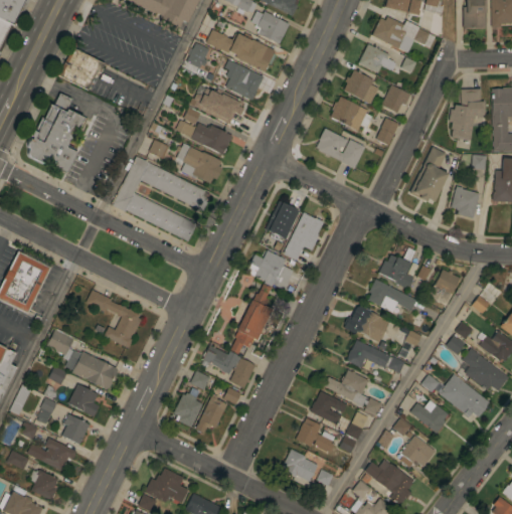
[(0,0),(29,0),(17,26),(14,25),(0,18),(0,0)]
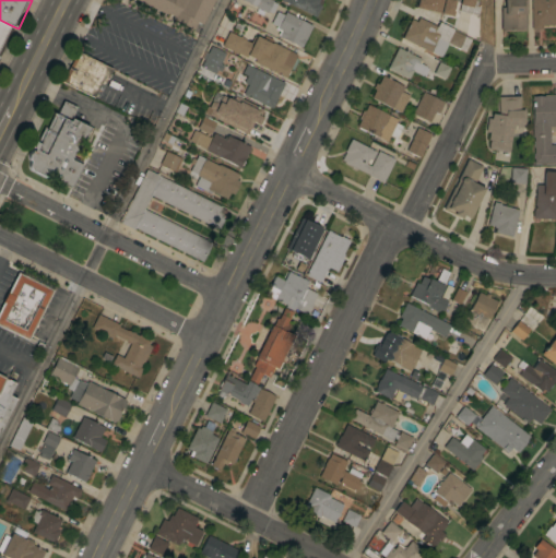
[(216,0),(204,25),(200,22),(196,31),(175,20),(176,16),(169,13),(168,14),(139,0),(216,0)]
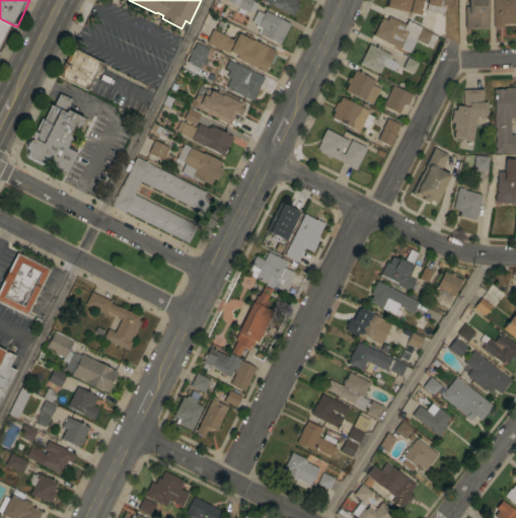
[(255,0),(254,2),(260,4),(255,13),(250,10),(249,12),(239,7),(239,6),(227,0),(255,0)]
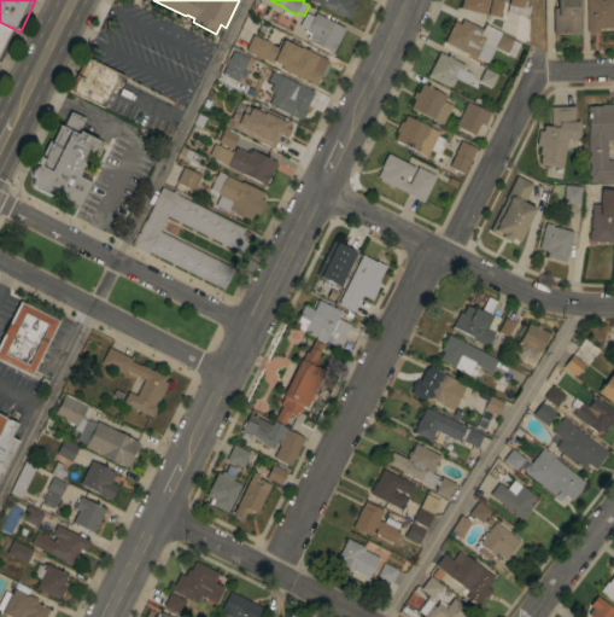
[(350,19),(313,0),(357,0),(358,3),(350,19)]
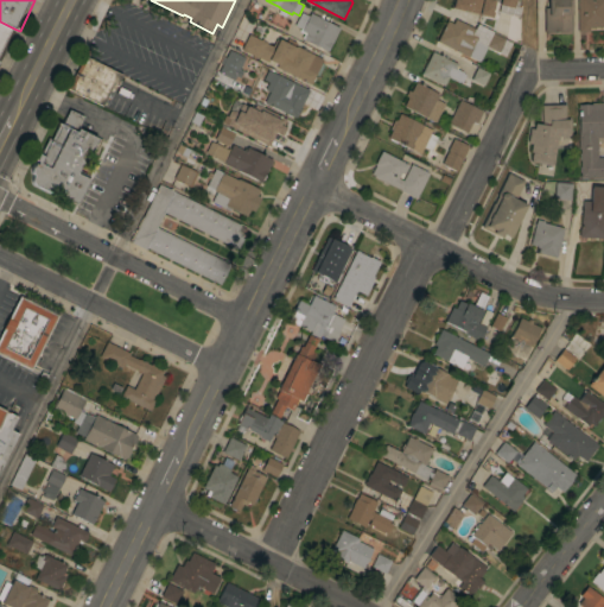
[(496,0),(494,12),(495,13),(494,18),(456,8),(457,0),(496,0)]
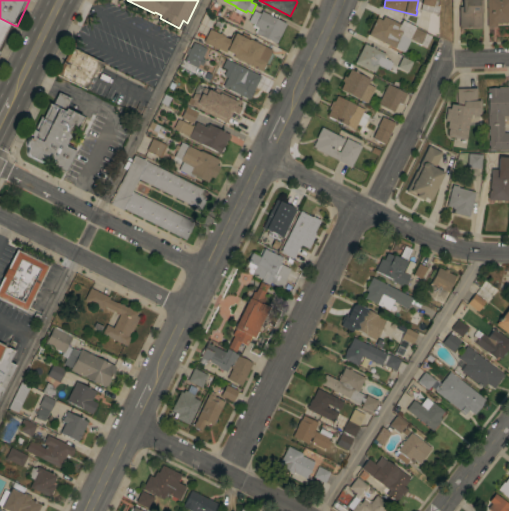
[(422,10),(424,0),(438,0),(438,7),(441,8),(441,14),(436,14),(422,10)]
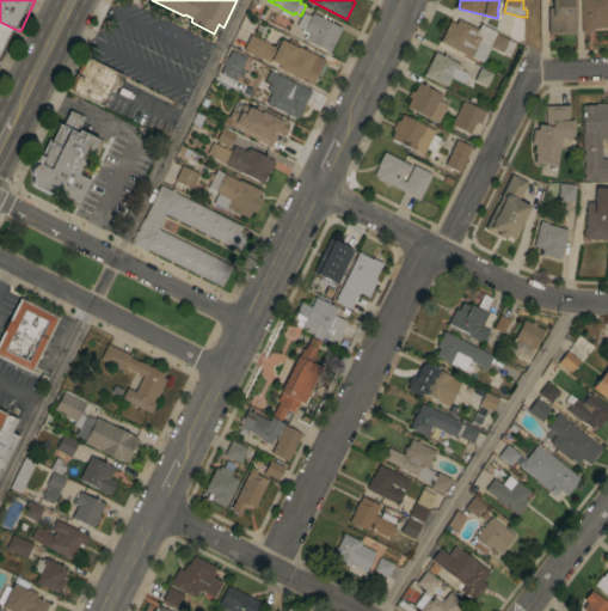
[(576,0),(577,34),(551,35),(550,11),(553,11),(553,0),(576,0)]
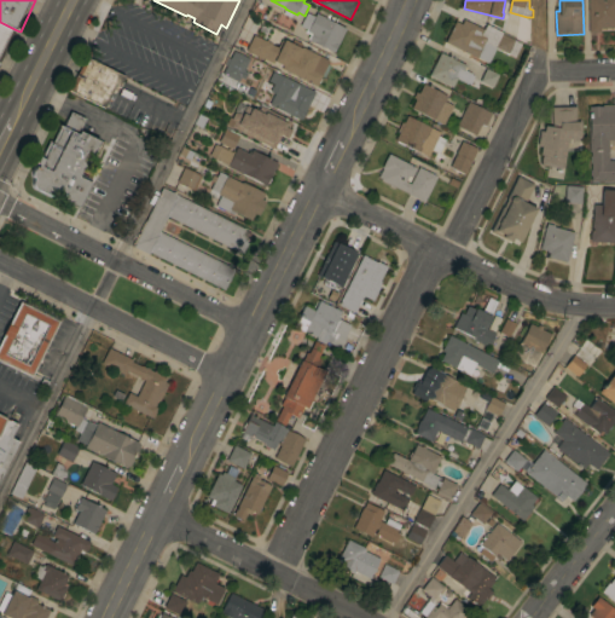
[(590,0),(614,0),(614,28),(602,29),(602,33),(590,33),(590,0)]
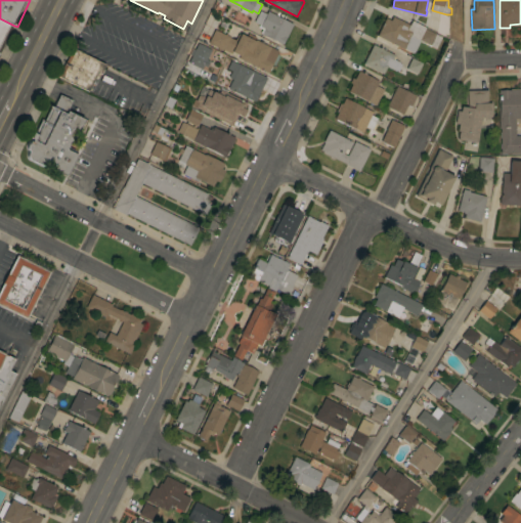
[(267,13),(268,14),(269,11),(277,15),(295,25),(288,39),(287,38),(284,44),(262,33),(264,30),(260,28),(267,13)]
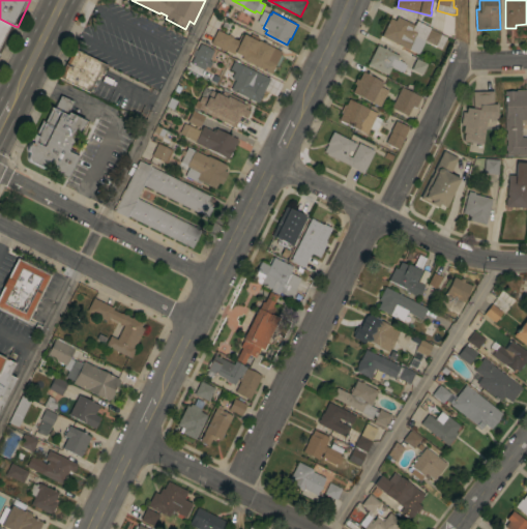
[(449,37),(443,50),(427,41),(420,54),(411,50),(410,50),(383,36),(392,19),(397,21),(399,17),(416,25),(418,22),(432,28),(432,29),(449,37)]
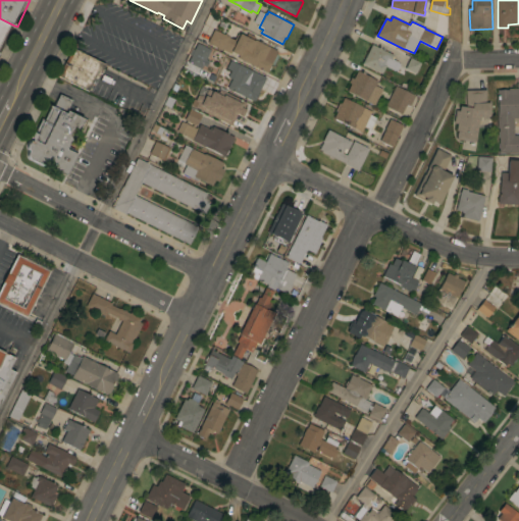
[(0,54),(0,18),(14,25),(0,54)]
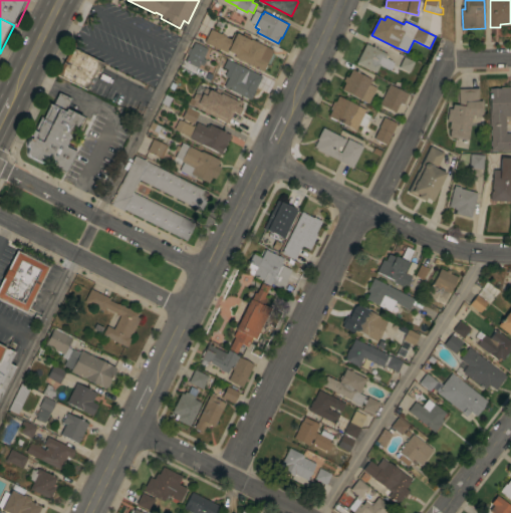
[(235,57),(236,55),(229,51),(228,53),(221,49),(221,50),(206,42),(212,29),(227,37),(234,41),(237,33),(249,39),(250,38),(275,51),(264,72),(235,57)]
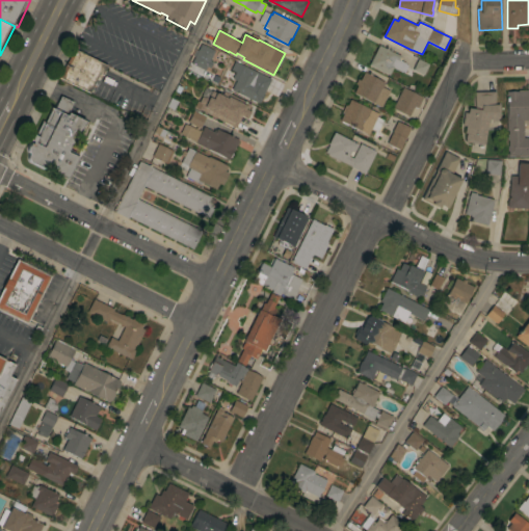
[(203,44),(216,50),(207,71),(193,63),(203,44)]
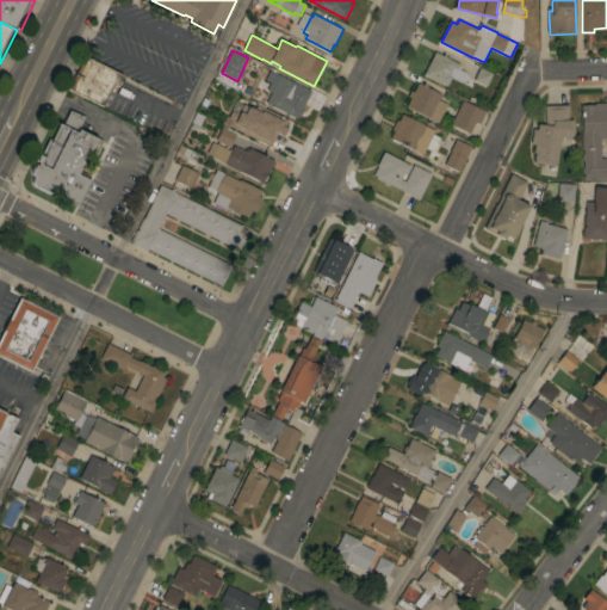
[(437,53),(462,65),(459,69),(469,73),(468,74),(470,75),(465,84),(464,82),(463,84),(452,78),(448,86),(426,75),(437,53)]
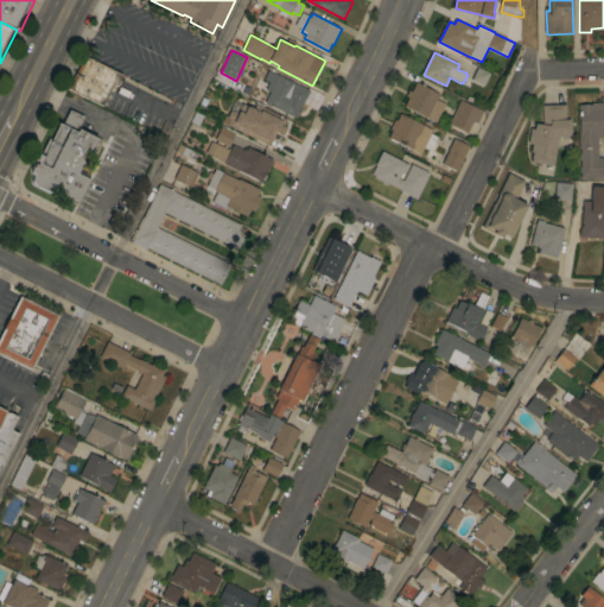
[(70,89),(87,56),(124,75),(121,81),(122,82),(120,87),(115,84),(103,106),(70,89)]
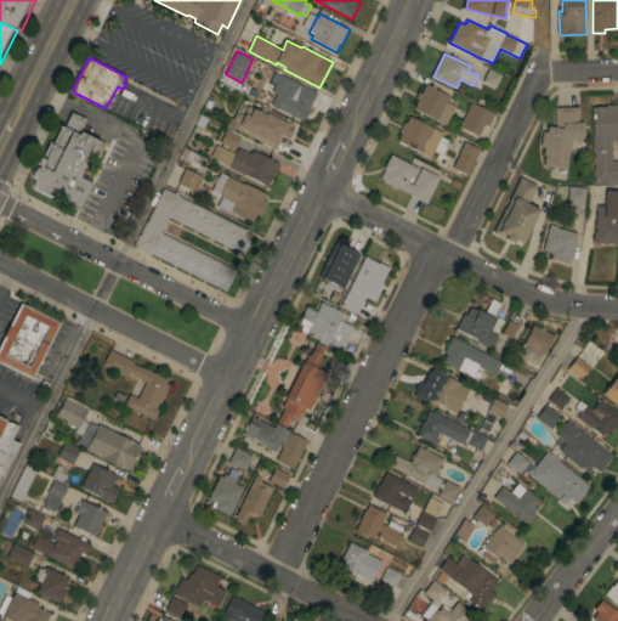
[(491,69),(503,75),(497,88),(485,82),(491,69)]
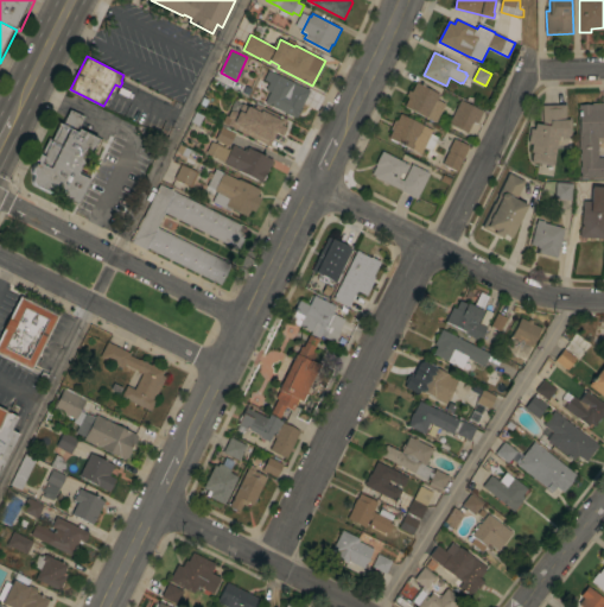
[(266,103),(277,83),(271,81),(274,74),(279,76),(280,75),(297,83),(291,95),(305,102),(297,119),(266,103)]
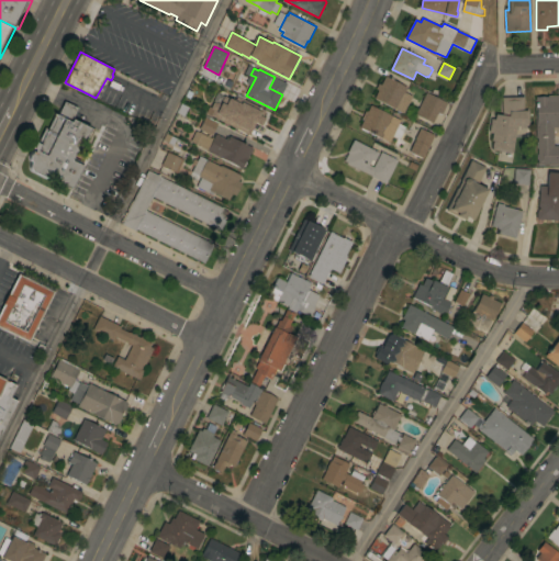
[(376,99),(380,90),(377,89),(380,83),(382,85),(387,77),(409,88),(406,92),(413,97),(405,113),(376,99)]
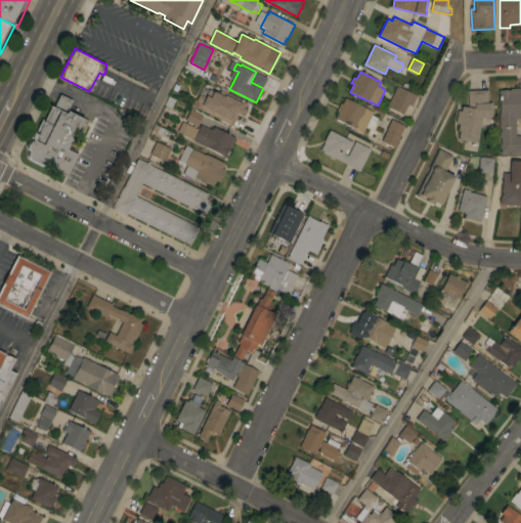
[(207,80),(228,90),(226,96),(229,98),(230,96),(247,104),(245,109),(250,112),(242,129),(193,105),(199,93),(221,104),(222,102),(213,98),(201,92),(206,81),(207,80)]
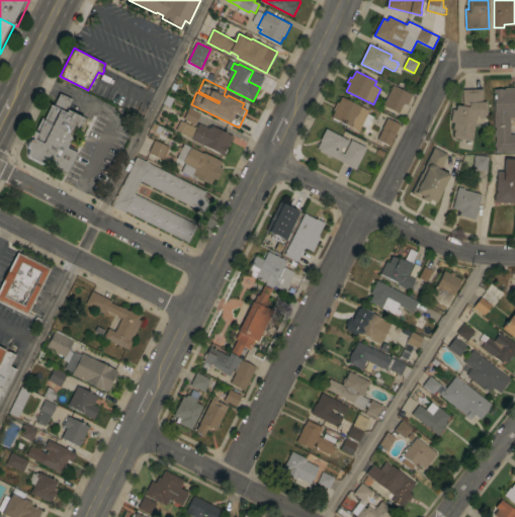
[(394,85),(414,95),(409,105),(405,103),(400,113),(384,106),(394,85)]
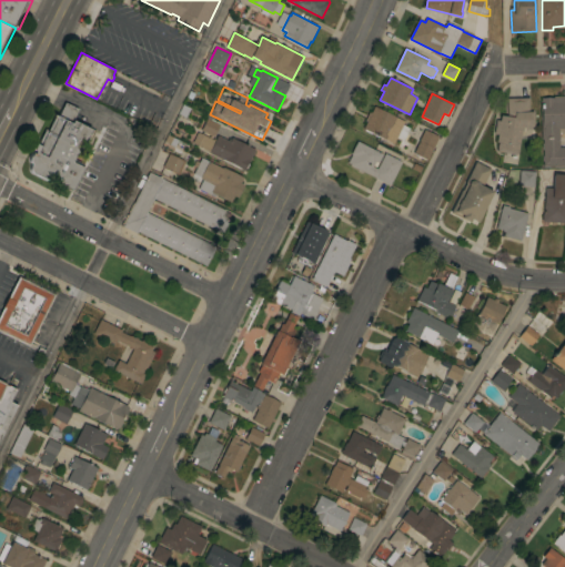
[(543,139),(542,104),(543,104),(542,98),(554,98),(554,97),(564,97),(564,128),(561,129),(561,148),(564,148),(564,166),(544,166),(543,139)]
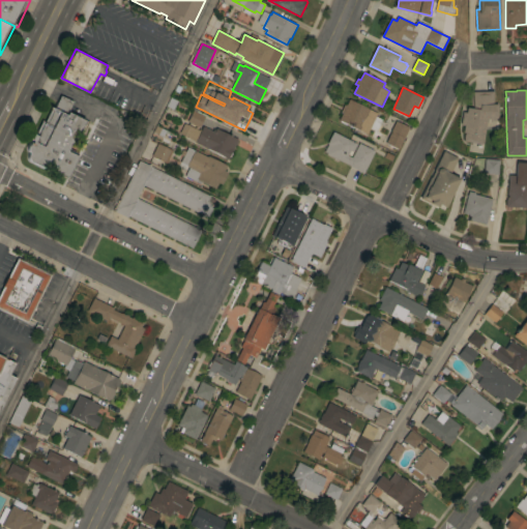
[(484,145),(464,142),(466,133),(464,133),(465,125),(462,125),(464,112),(467,113),(468,108),(474,109),(474,91),(495,91),(495,105),(499,104),(499,119),(489,119),(484,145)]
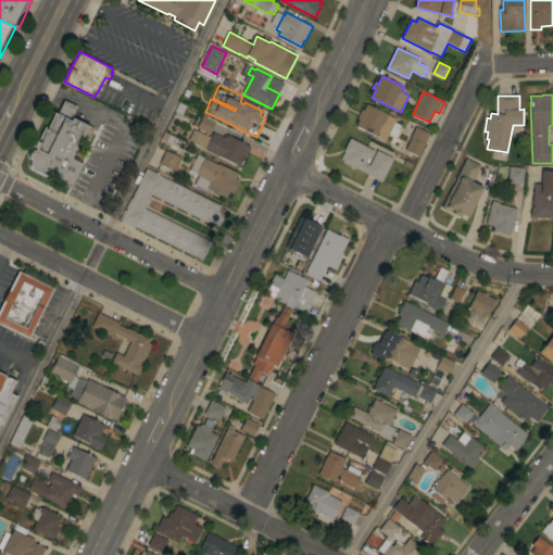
[(36,141),(38,141),(46,126),(49,127),(55,113),(58,114),(65,100),(78,106),(73,117),(93,128),(91,133),(88,131),(85,139),(78,136),(74,146),(75,146),(76,148),(72,156),(83,161),(72,186),(47,175),(47,176),(32,169),(32,168),(30,167),(30,165),(30,162),(30,160),(29,156),(29,155),(29,154),(36,141)]
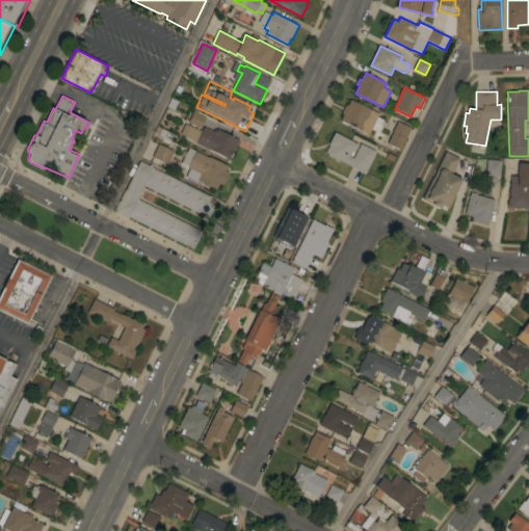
[(342,121),(345,113),(343,113),(347,105),(349,106),(352,100),(380,113),(379,116),(386,121),(379,132),(373,128),(370,135),(342,121)]
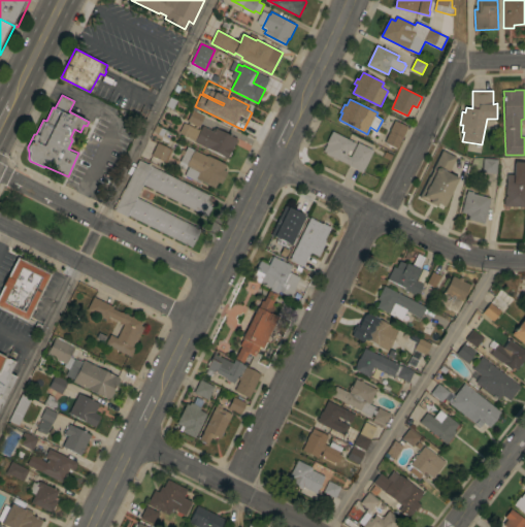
[(194,108),(206,114),(200,127),(189,122),(194,108)]
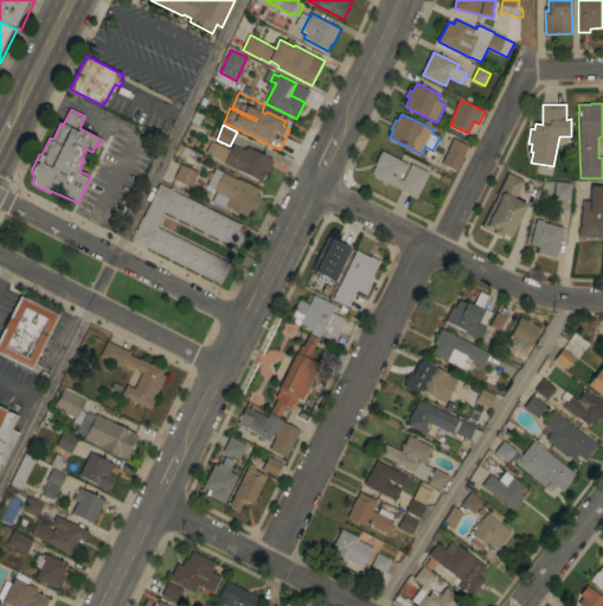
[(457,171),(453,170),(453,171),(447,168),(448,166),(443,164),(449,151),(455,138),(470,146),(457,171)]
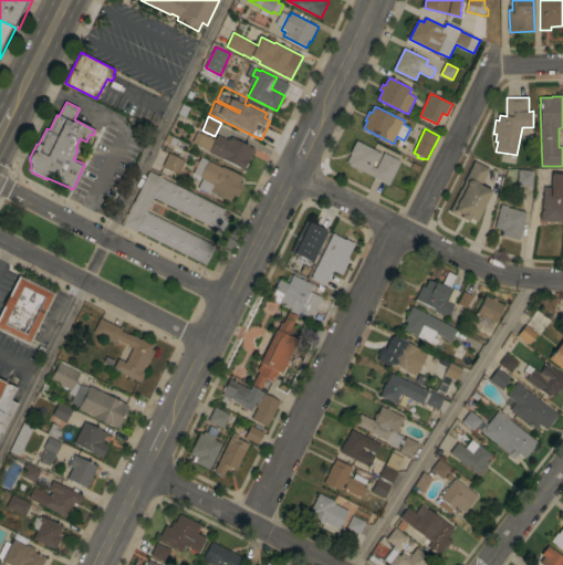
[(230,142),(232,137),(256,149),(250,161),(244,170),(241,168),(223,158),(223,159),(210,153),(210,152),(194,143),(199,132),(210,137),(210,136),(212,137),(212,138),(216,140),(218,135),(230,142)]
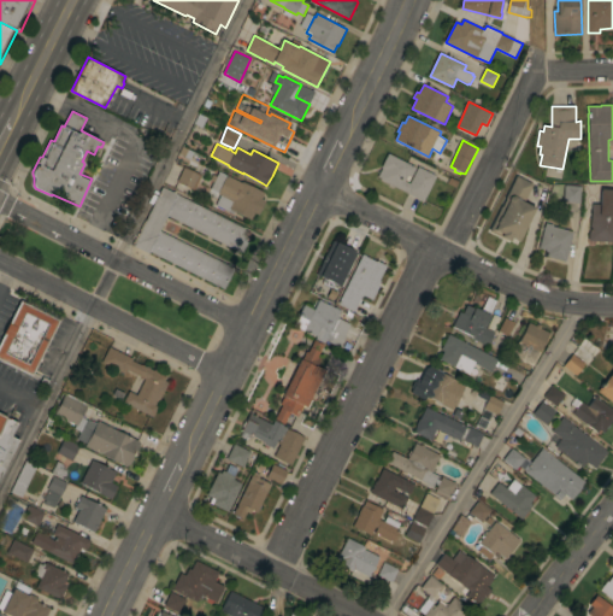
[(382,180),(383,179),(379,177),(383,169),(382,168),(389,153),(417,168),(412,177),(410,175),(406,181),(411,183),(419,166),(437,176),(425,201),(382,180)]
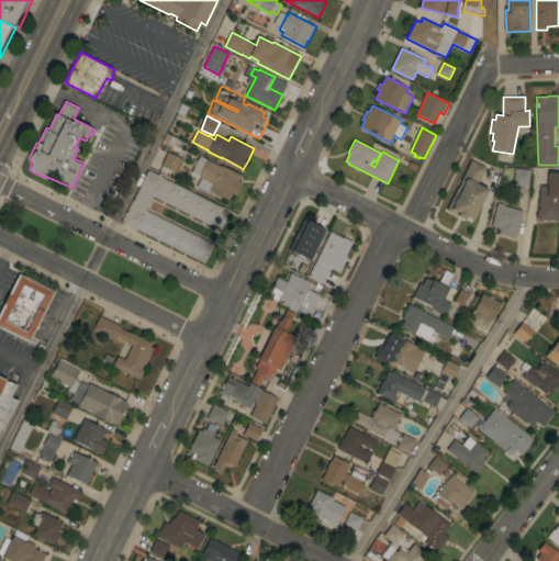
[(169,153),(182,159),(177,171),(164,165),(169,153)]
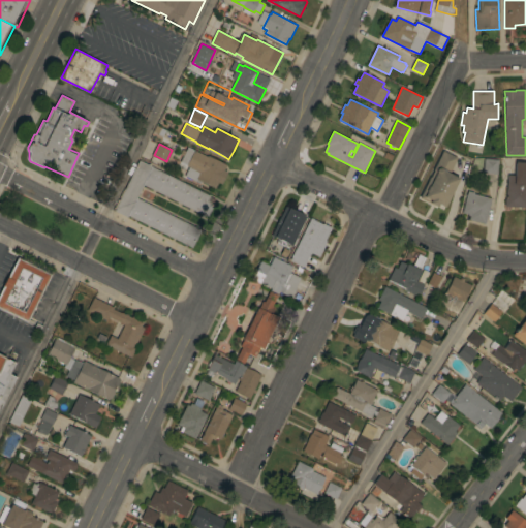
[(189,148),(195,151),(195,150),(209,157),(209,156),(227,165),(225,171),(228,173),(223,184),(219,182),(216,188),(202,181),(200,183),(187,176),(191,167),(188,165),(182,161),(189,148)]
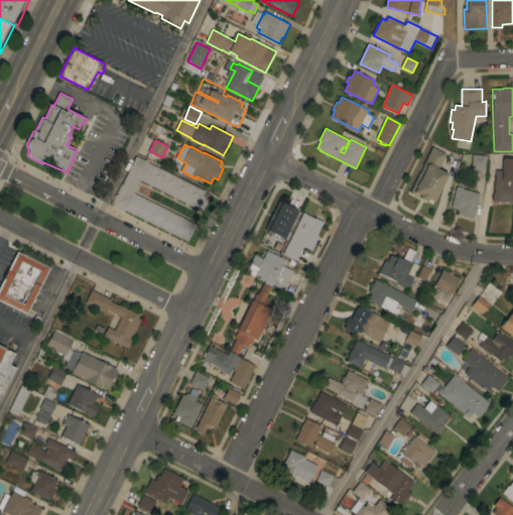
[(434,202),(428,199),(427,202),(420,198),(419,199),(410,194),(420,172),(421,173),(424,166),(423,166),(432,147),(446,154),(439,169),(449,173),(434,202)]
